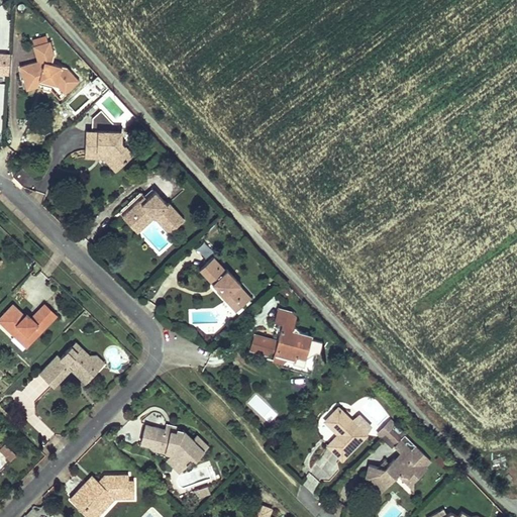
[(55,55),(49,40),(32,46),(36,61),(19,66),(25,84),(37,79),(58,85),(66,94),(80,81),(68,68),(53,63),(55,55)]
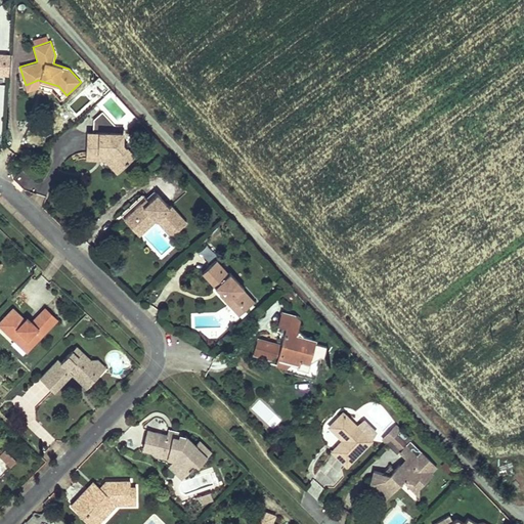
[(0,76),(8,76),(9,53),(0,52),(0,76)]
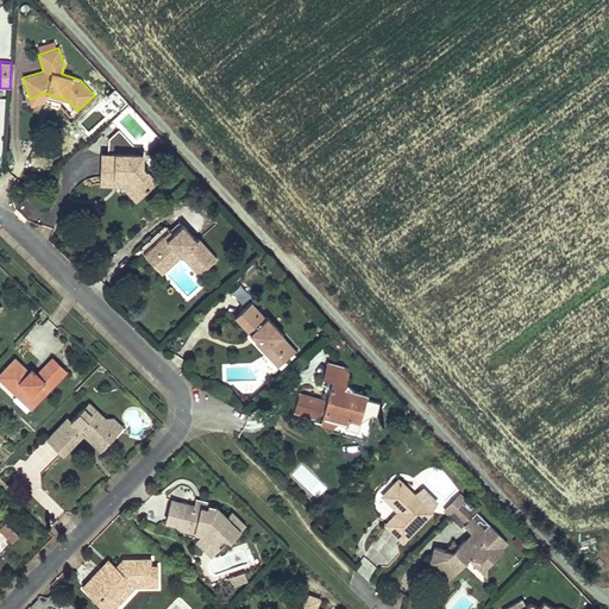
[(68,100),(44,93),(30,99),(32,107),(45,102),(63,107),(71,117),(77,111),(68,100)]
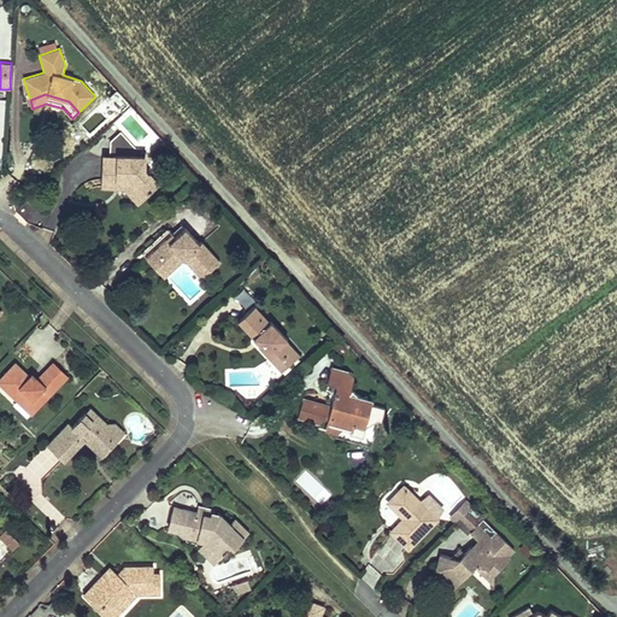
[(103,157),(101,180),(128,181),(145,198),(158,184),(144,169),(144,157),(141,157),(141,150),(136,150),(121,133),(110,141),(109,157),(103,157)]
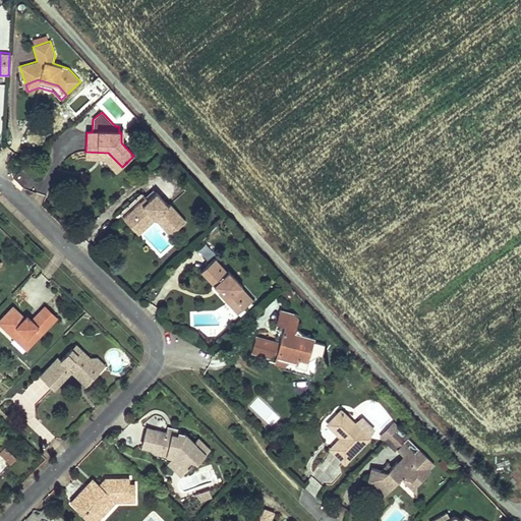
[(108,153),(85,152),(84,157),(105,158),(117,171),(122,167),(108,153)]
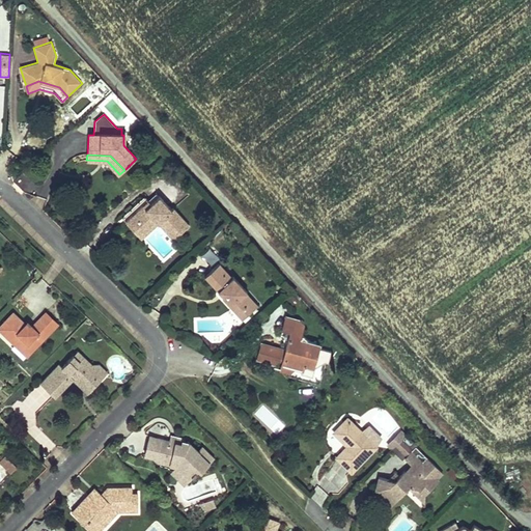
[(141,206),(124,222),(137,234),(152,219),(158,224),(160,222),(175,239),(189,225),(173,208),(171,211),(159,196),(145,210),(141,206)]
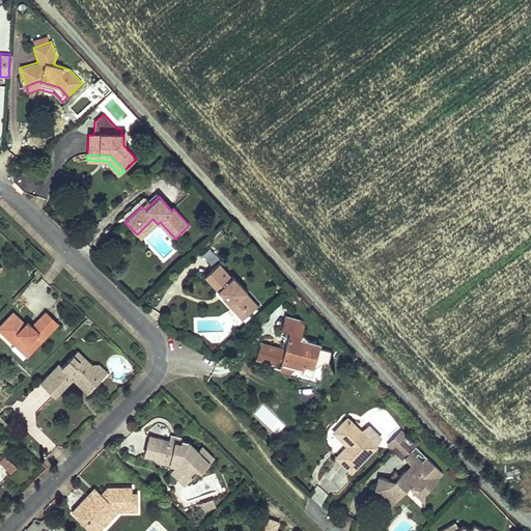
[(158,224),(152,219),(137,234),(141,240),(158,224)]
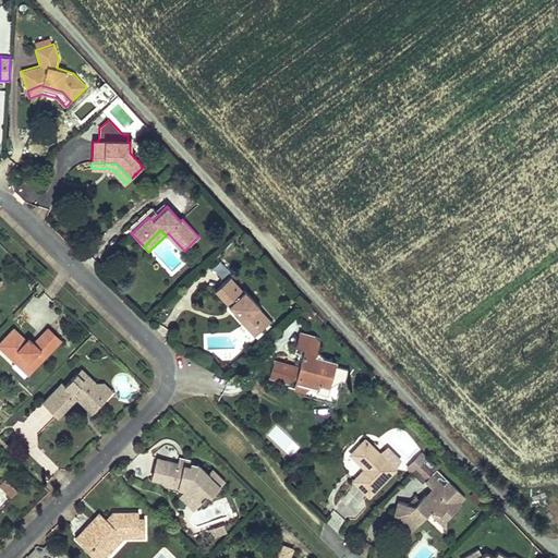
[(184,251),(168,233),(166,235),(182,253),(184,251)]
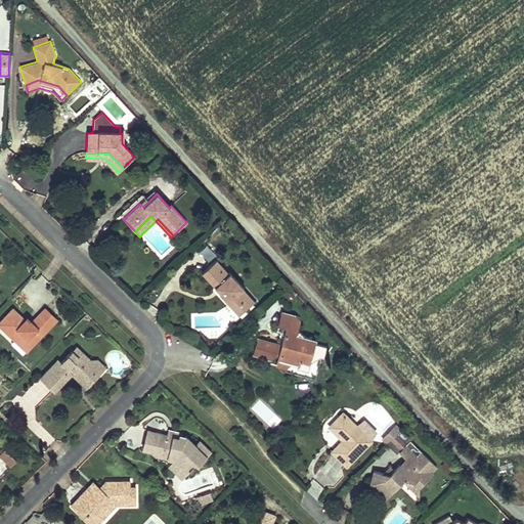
[(228,273),(216,260),(202,273),(214,288),(217,286),(222,292),(220,294),(219,295),(233,310),(241,304),(246,308),(254,301),(243,289),(244,288),(229,272),(228,273)]
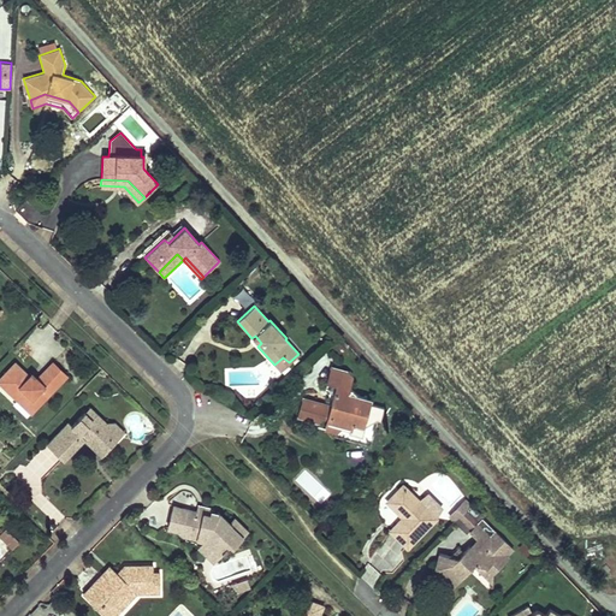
[(289,362),(283,357),(274,365),(280,371),(289,362)]
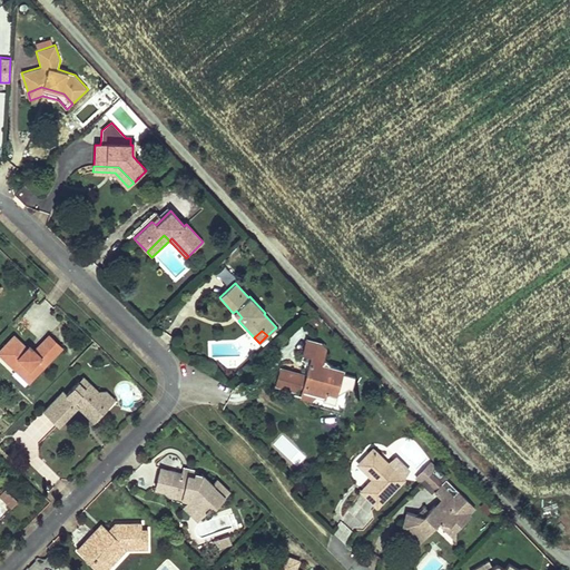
[(27,349),(13,336),(1,349),(10,356),(5,361),(29,383),(62,349),(49,336),(35,352),(32,354),(27,349)]
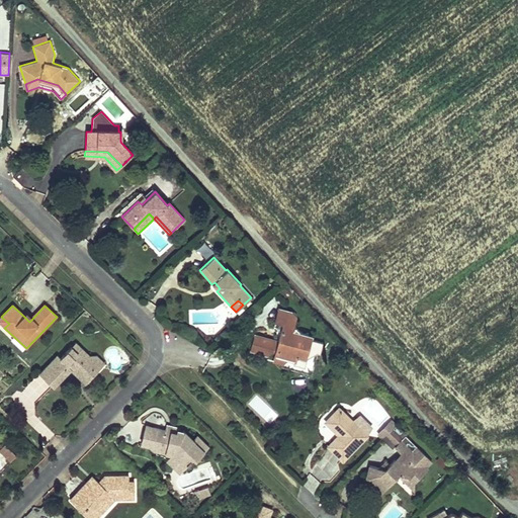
[(257,332),(252,348),(268,354),(273,348),(277,349),(275,355),(282,362),(285,359),(293,361),(292,365),(305,369),(307,360),(305,360),(307,352),(317,355),(320,356),(323,345),(311,341),(312,337),(303,334),(301,337),(294,332),(292,335),(291,334),(299,323),(292,311),(280,307),(275,324),(279,329),(282,330),(279,340),(257,332)]
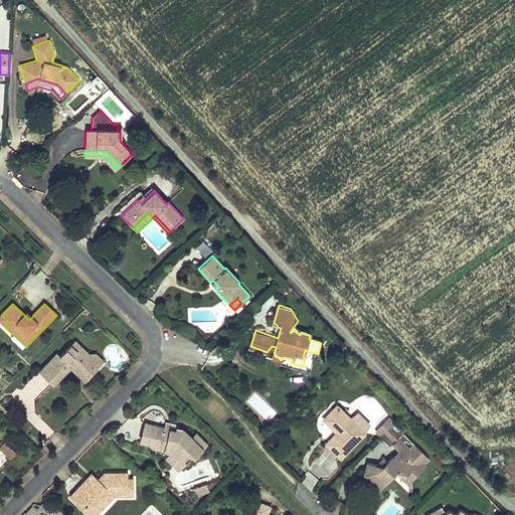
[(9,322),(1,315),(0,316),(0,321),(4,326),(9,322)]
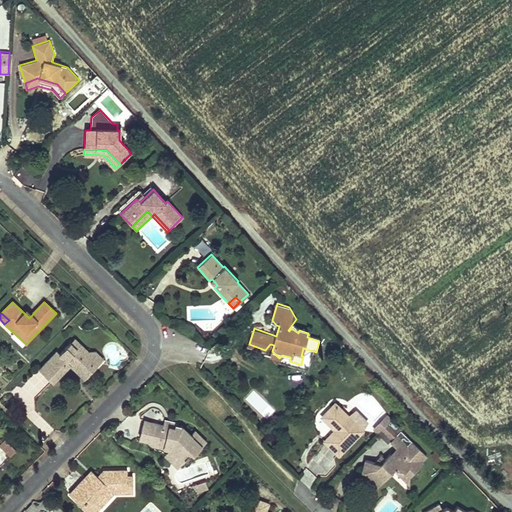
[(81,345),(74,339),(70,343),(76,349),(81,345)]
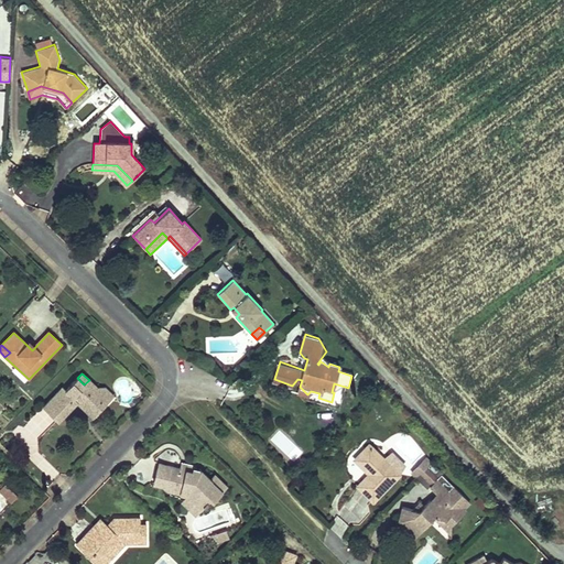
[(63,388),(43,409),(56,422),(75,403),(80,402),(90,412),(100,402),(105,407),(114,397),(105,389),(98,388),(89,380),(84,384),(77,378),(65,390),(63,388)]
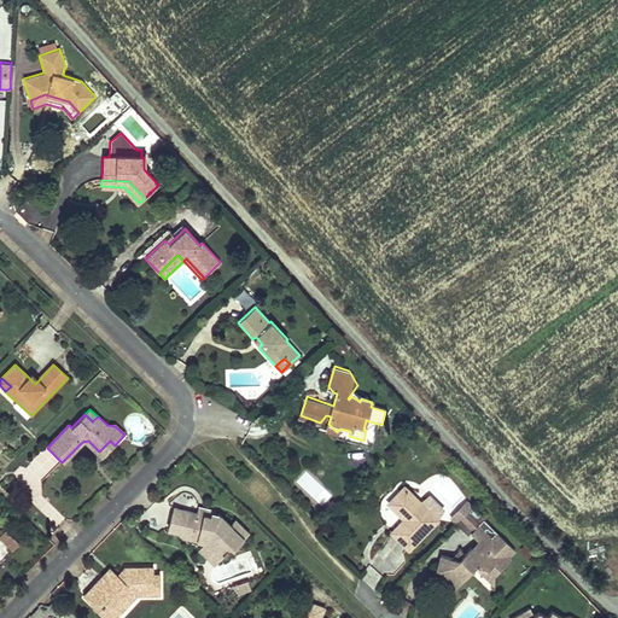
[(319,427),(337,432),(328,424),(331,417),(326,415),(320,423),(319,427)]
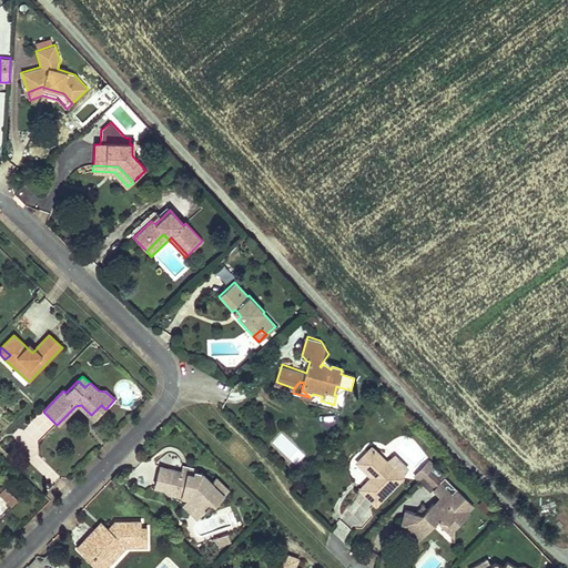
[(336,395),(347,389),(336,386),(334,395),(336,395)]
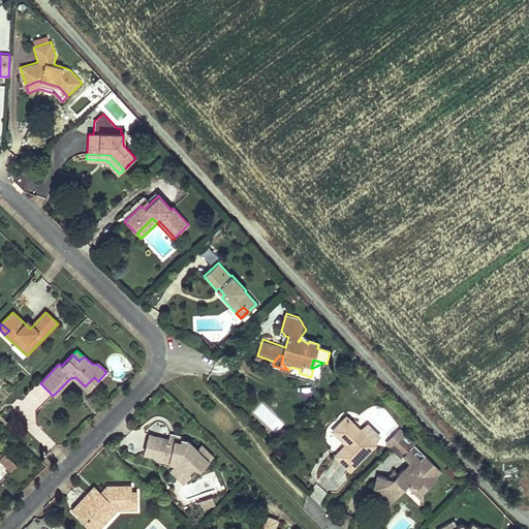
[(75,377),(70,378),(86,393),(98,381),(94,377),(85,386),(75,377)]
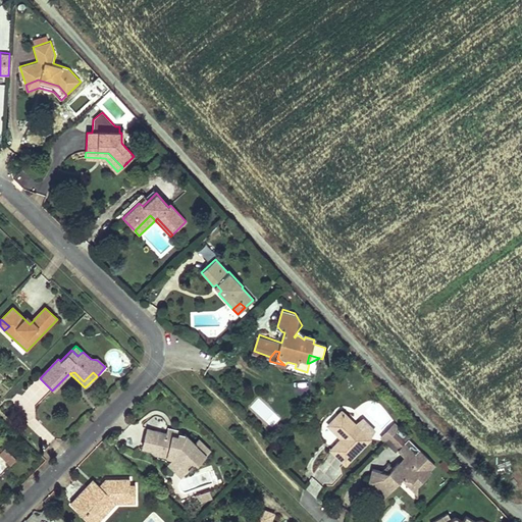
[(372,440),(342,411),(326,426),(341,440),(329,452),(346,467),(372,440)]
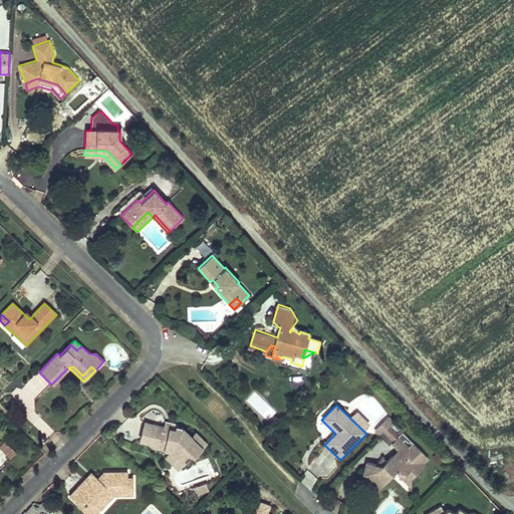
[(394,420),(379,435),(390,445),(392,443),(402,433),(404,431),(394,420)]
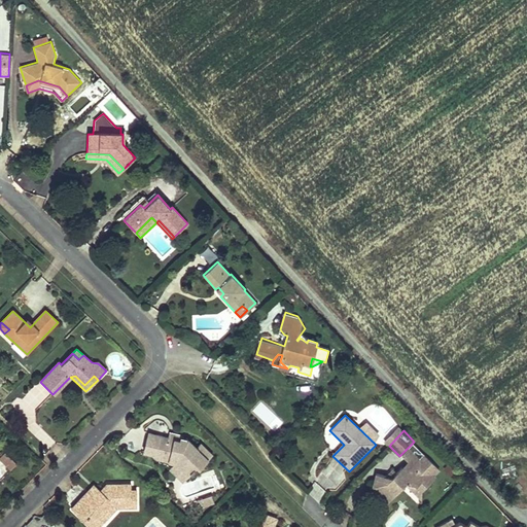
[(179,441),(169,437),(148,432),(143,453),(153,455),(157,460),(175,464),(187,477),(197,467),(199,469),(208,460),(198,451),(199,450),(188,440),(179,437),(179,441)]
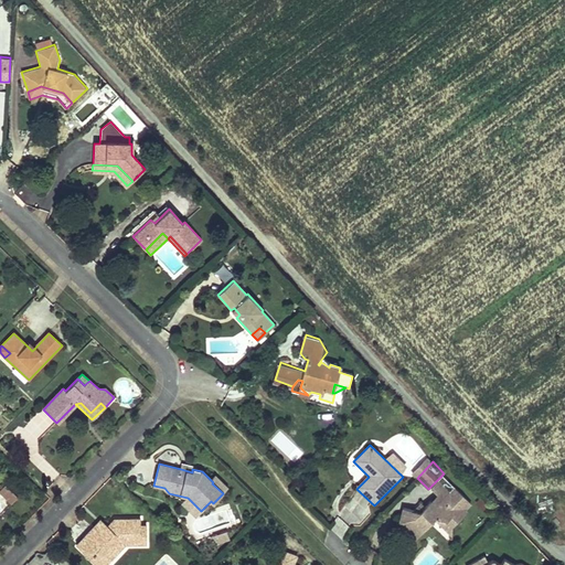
[(443,499),(454,487),(441,476),(430,487),(443,499)]
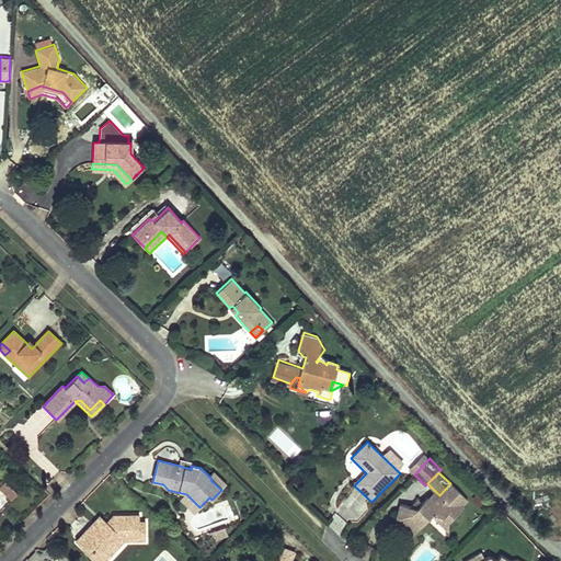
[(469,502),(450,483),(439,495),(435,500),(427,499),(423,503),(418,508),(411,507),(399,505),(396,519),(412,536),(432,517),(449,535),(449,525),(466,510),(464,507),(469,502)]
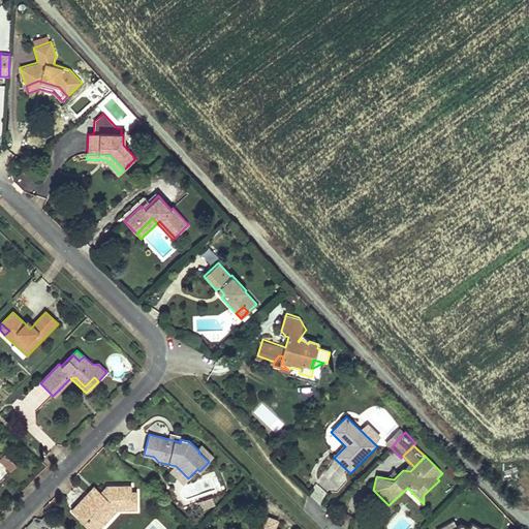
[(17,466),(7,457),(2,463),(11,472),(17,466)]
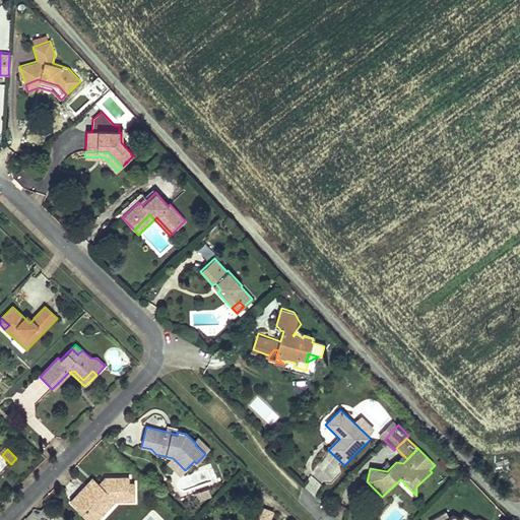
[(387,471),(392,466),(388,463),(381,470),(387,471)]
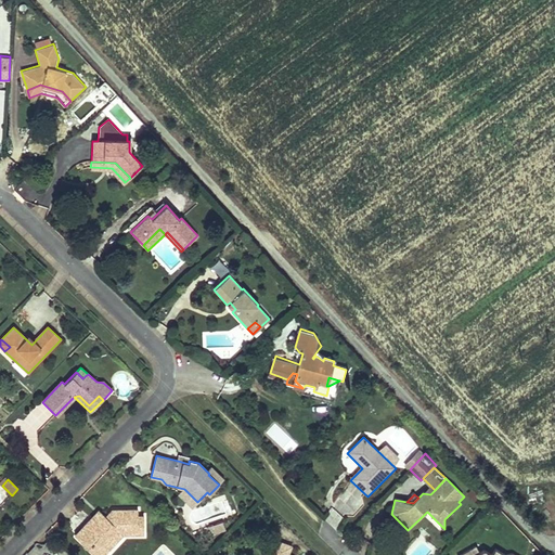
[(112,511),(105,518),(107,520),(104,524),(95,516),(91,520),(90,519),(79,530),(88,539),(82,544),(93,554),(103,554),(108,550),(103,546),(110,540),(114,543),(121,536),(130,536),(131,532),(139,532),(144,532),(143,517),(138,517),(138,512),(117,511),(112,511)]
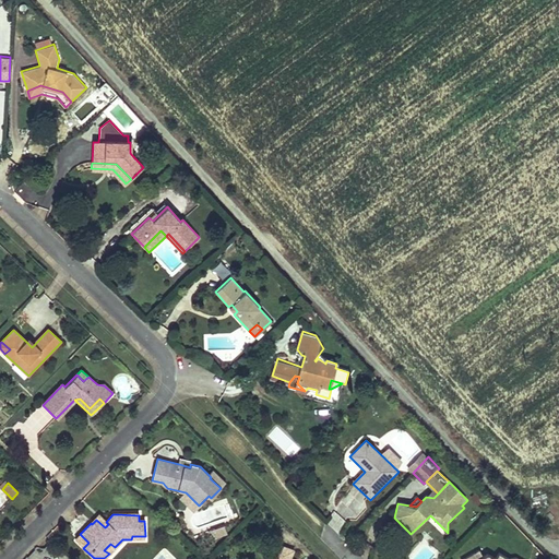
[(106,522),(98,514),(91,523),(92,524),(96,520),(105,527),(108,524),(106,522)]
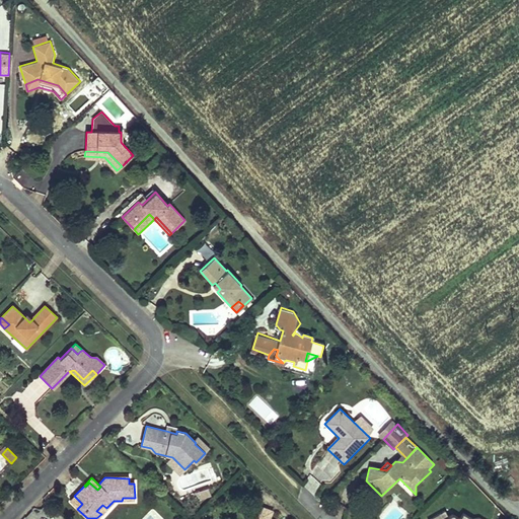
[(209,487),(199,488),(200,498),(210,496),(209,487)]
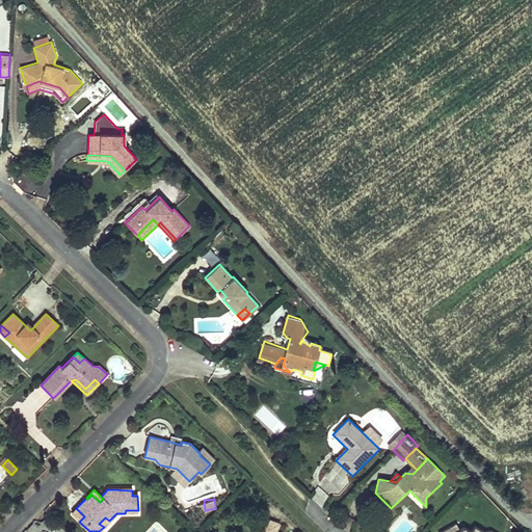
[(76,508),(71,513),(79,522),(84,516),(76,508)]
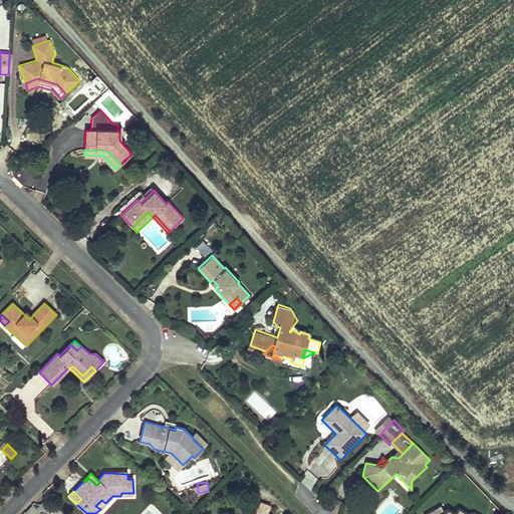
[(101,500),(95,506),(100,509),(105,503),(101,500)]
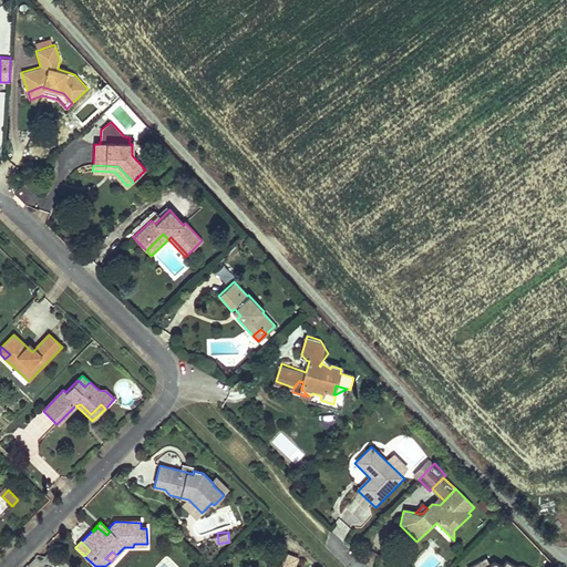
[(277,566),(295,566),(298,558),(282,552),(277,566)]
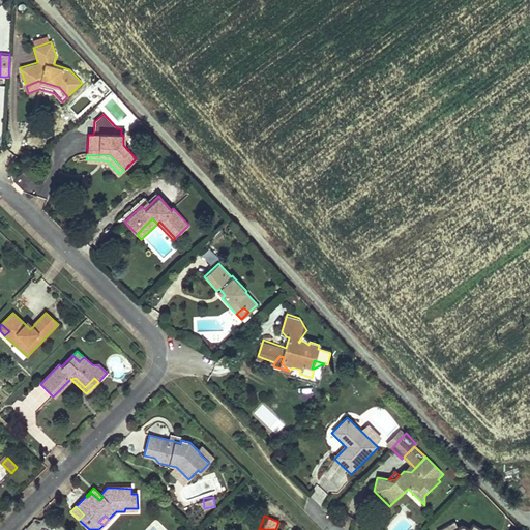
[(482,529),(479,529),(471,525),(468,529),(460,526),(455,528),(452,521),(436,529),(490,529),(489,529),(482,529)]
